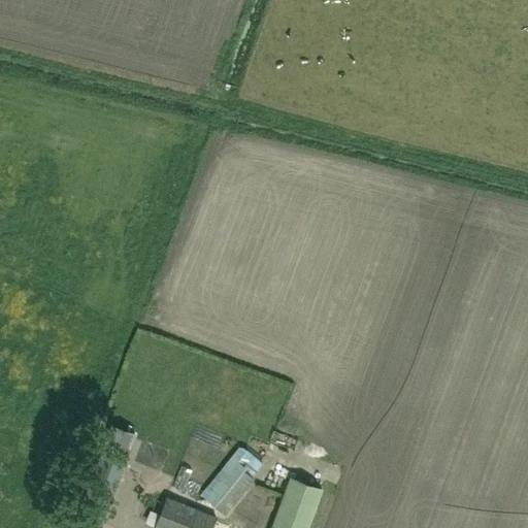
[(112,423),(96,467),(78,512),(102,521),(120,476),(136,432),(112,423)]
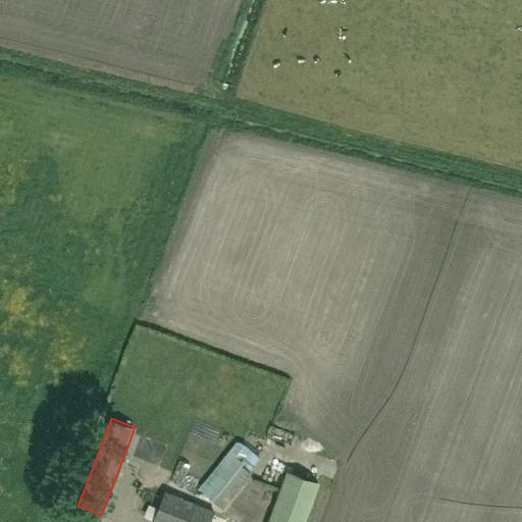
[(198,487),(222,507),(252,471),(250,469),(260,456),(238,438),(198,487)]
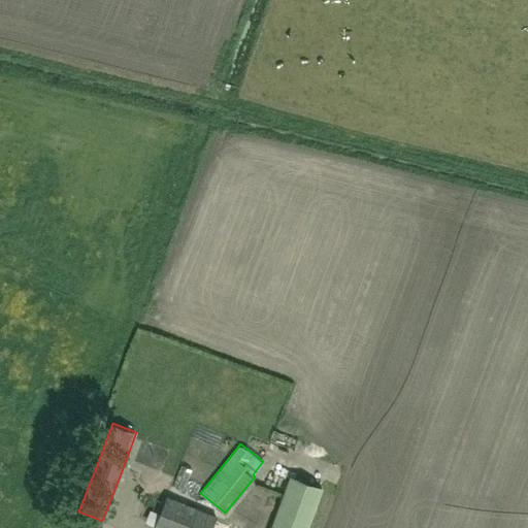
[(308,527),(323,488),(290,476),(271,527),(308,527)]
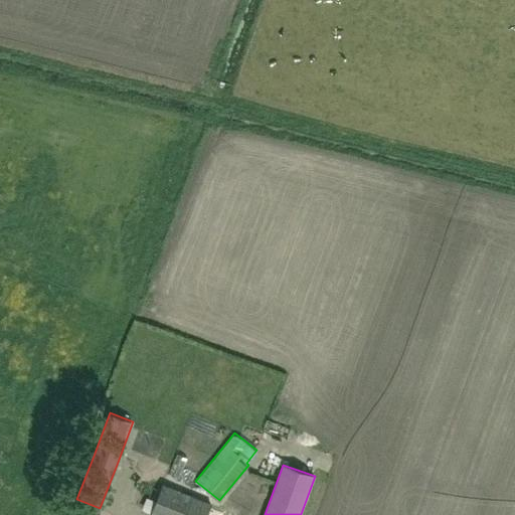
[(205,514),(211,502),(163,482),(149,514),(205,514)]
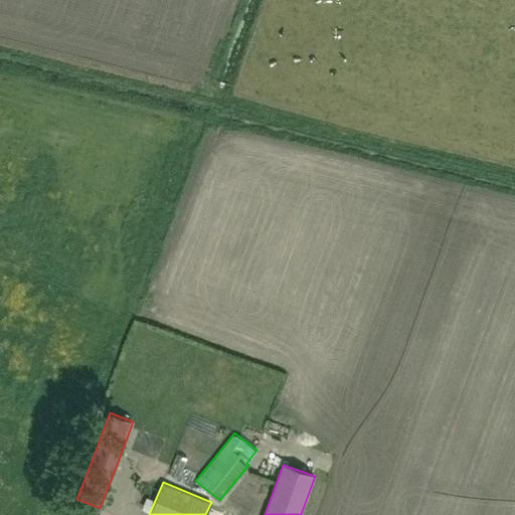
[(96,514),(99,508),(75,500),(69,514),(96,514)]
